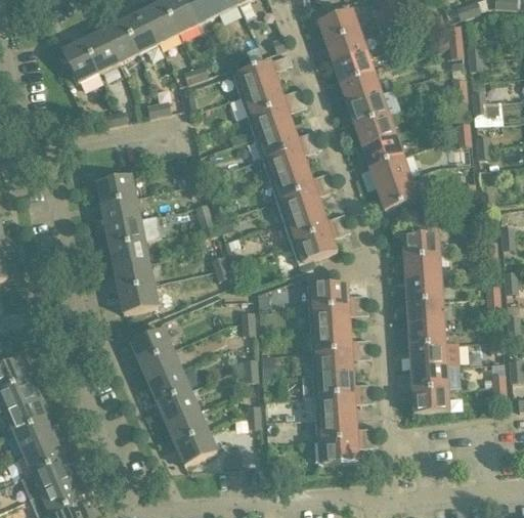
[(165,0),(163,1),(178,33),(199,23),(187,0),(165,0)]
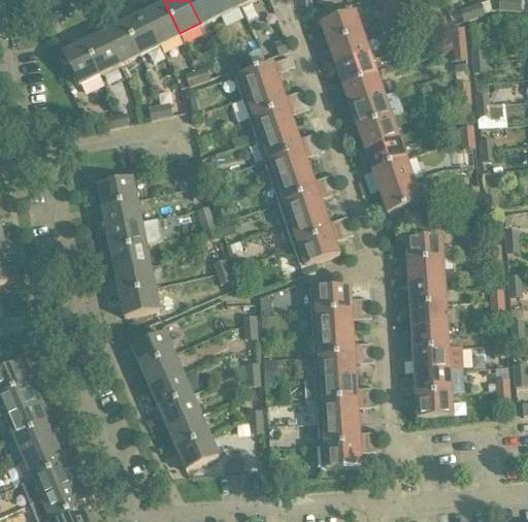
[(220,13),(213,0),(189,0),(200,23),(220,13)]
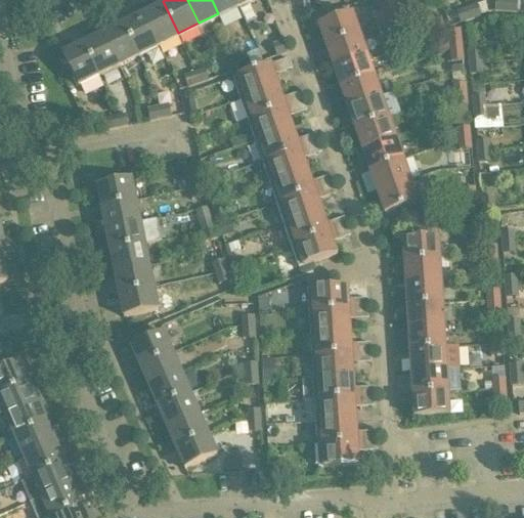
[(212,0),(218,13),(238,3),(236,0),(212,0)]
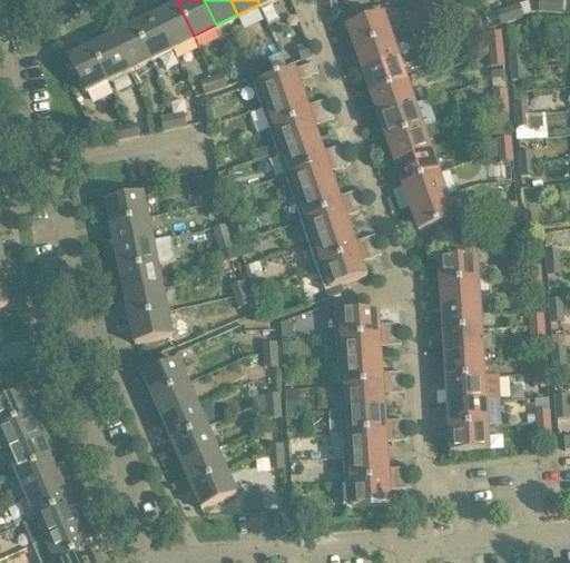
[(413,0),(421,21),(426,19),(438,16),(434,9),(431,0),(413,0)]
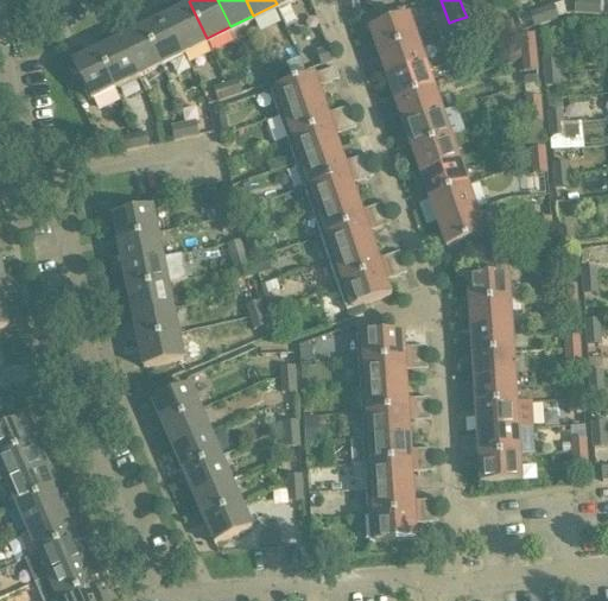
[(555,0),(543,4),(546,18),(559,14),(555,0)]
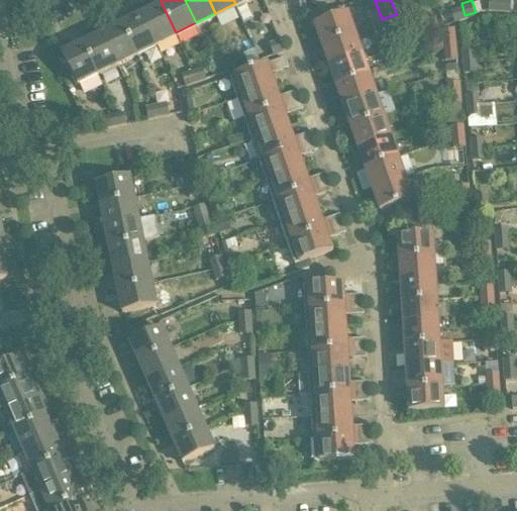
[(498,8),(499,0),(488,0),(487,7),(498,8)]
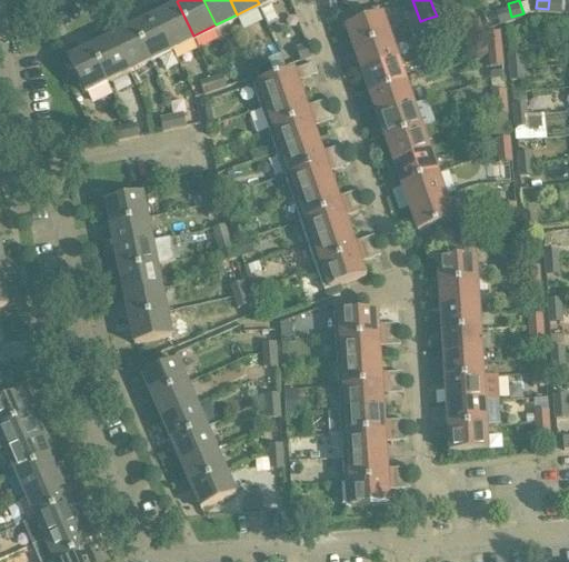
[(549,0),(548,9),(560,9),(561,0),(549,0)]
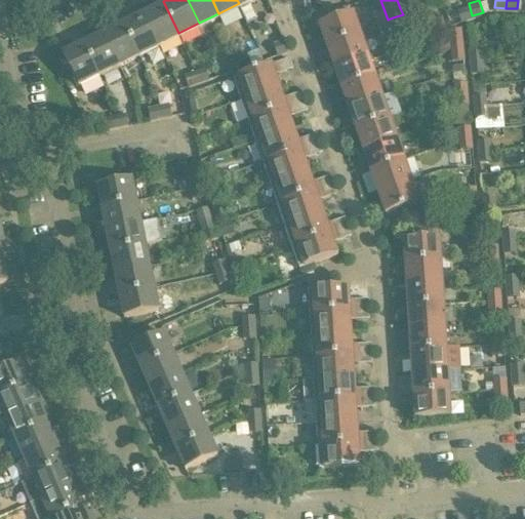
[(178,33),(163,1),(144,10),(159,42),(178,33)]
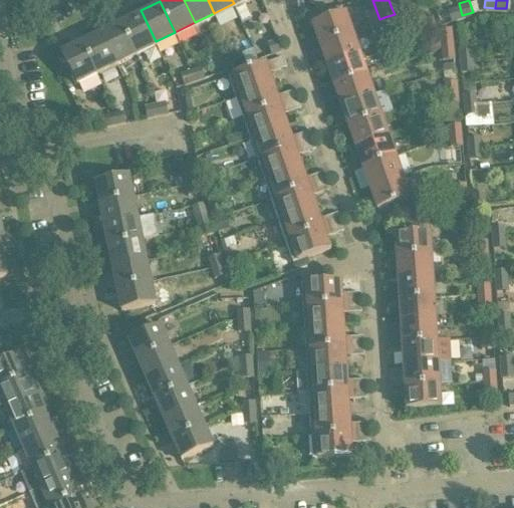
[(462,15),(459,3),(448,6),(451,19),(462,15)]
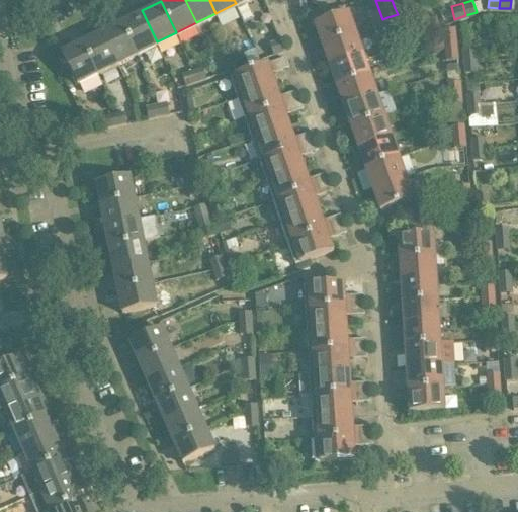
[(339,11),(315,19),(323,41),(356,29),(348,8),(339,11)]
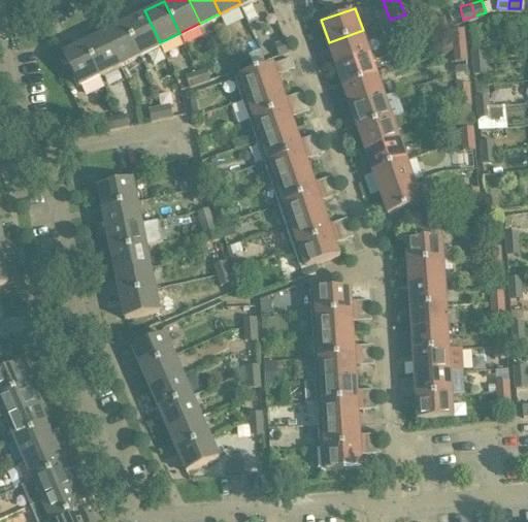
[(160,42),(144,10),(125,20),(140,52),(160,42)]
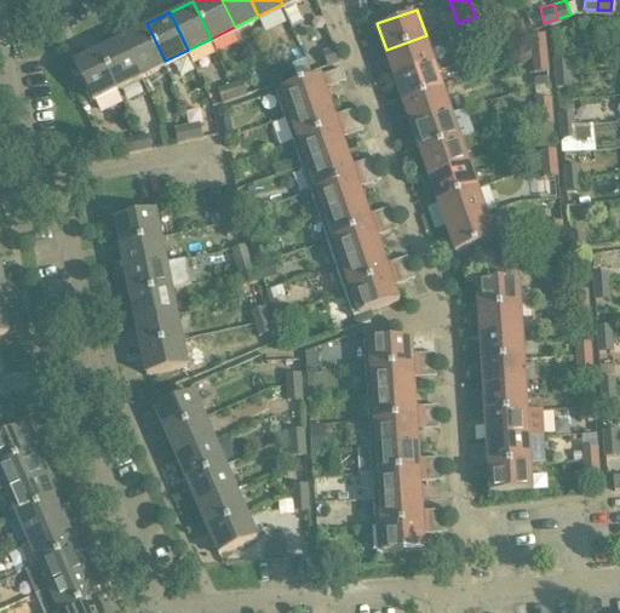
[(521,16),(509,21),(515,35),(527,30),(521,16)]
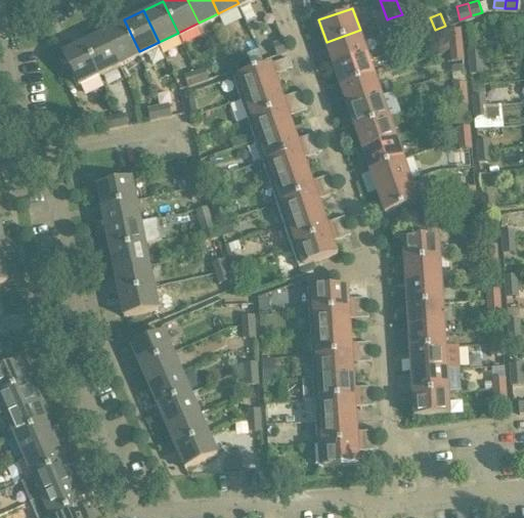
[(124,19),(103,30),(120,61),(139,51),(124,19)]
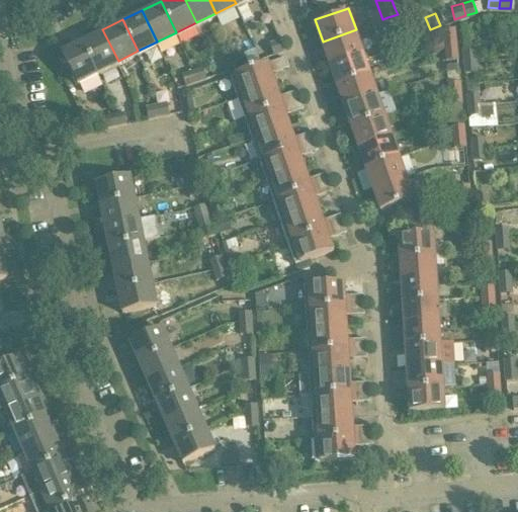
[(455,24),(443,25),(444,46),(457,45),(455,24)]
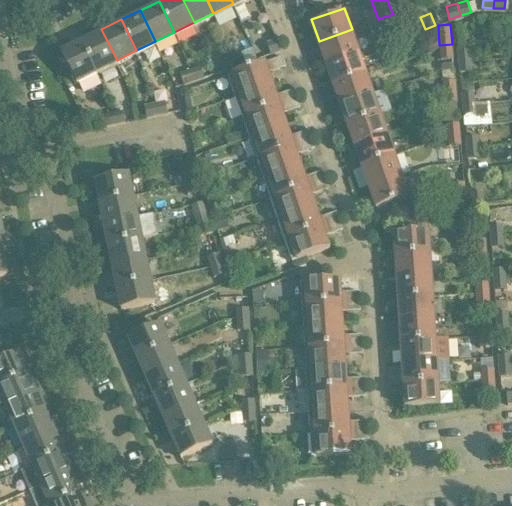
[(101,29),(82,38),(97,70),(117,60),(101,29)]
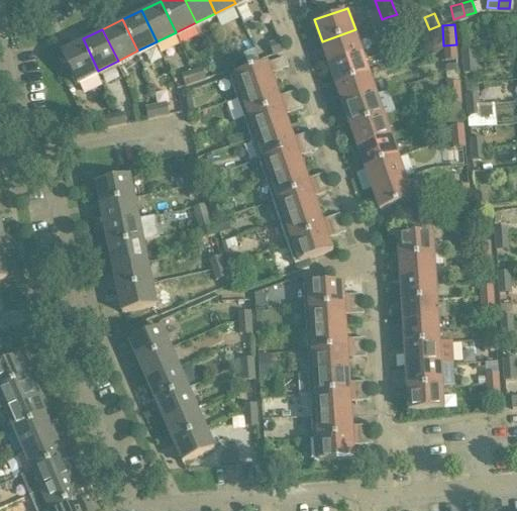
[(363,50),(355,29),(322,41),(329,62),(363,50)]
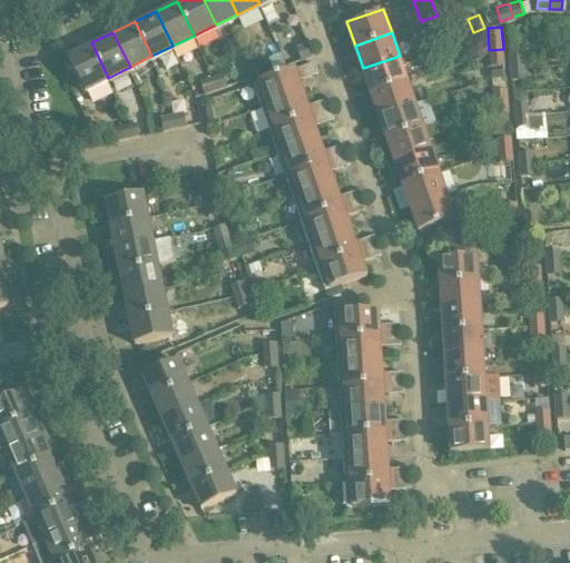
[(313,52),(308,39),(297,43),(302,56),(313,52)]
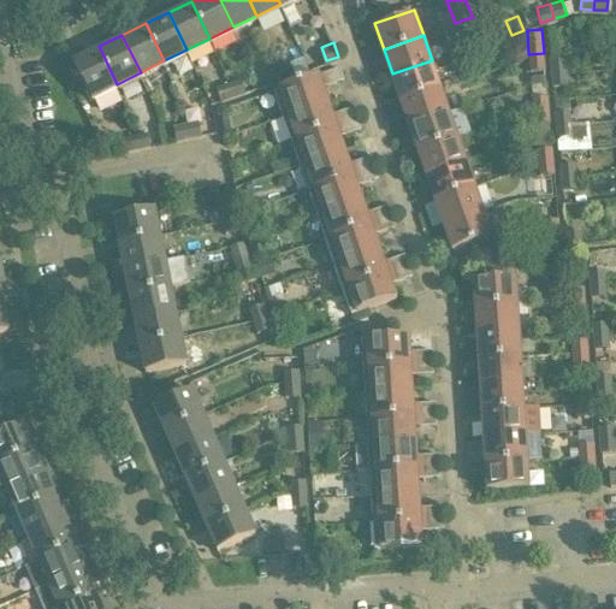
[(117,84),(99,46),(73,58),(93,95),(117,84)]
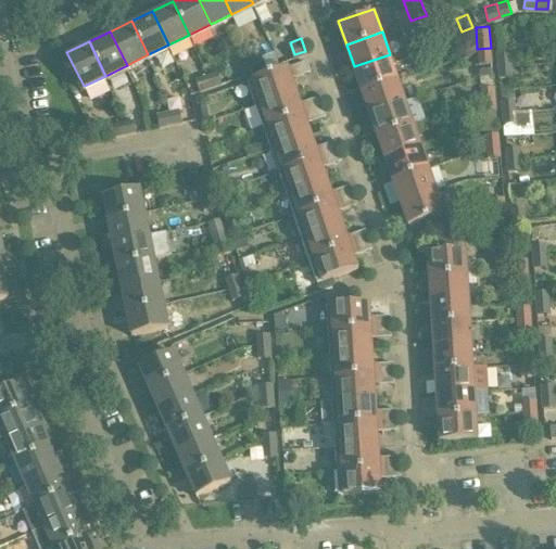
[(491,48),(477,49),(478,61),(491,60),(491,48)]
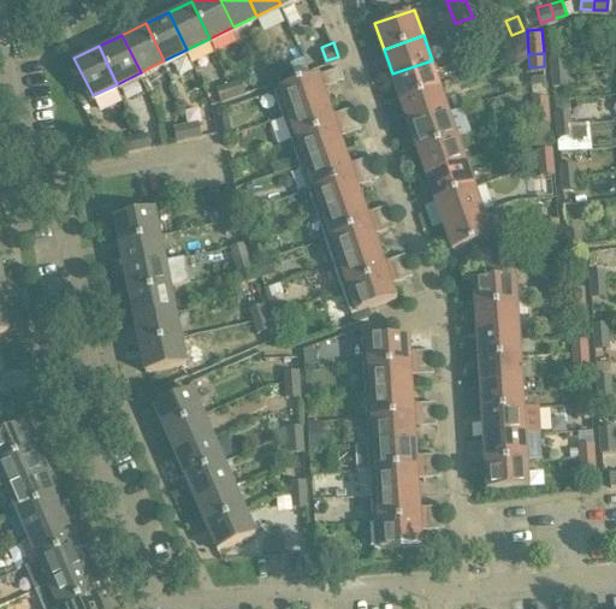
[(551,70),(567,69),(566,55),(550,57),(551,70)]
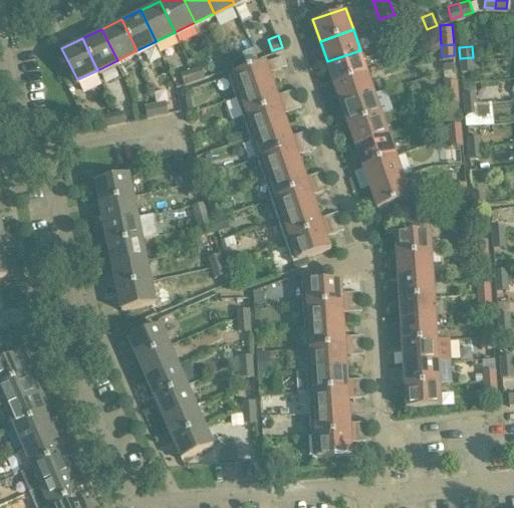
[(232,52),(236,64),(247,60),(243,48),(232,52)]
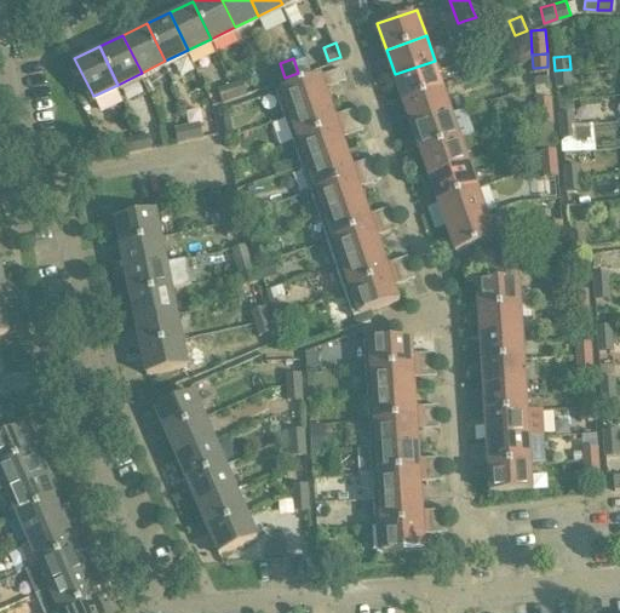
[(443,85),(435,61),(395,74),(403,98),(443,85)]
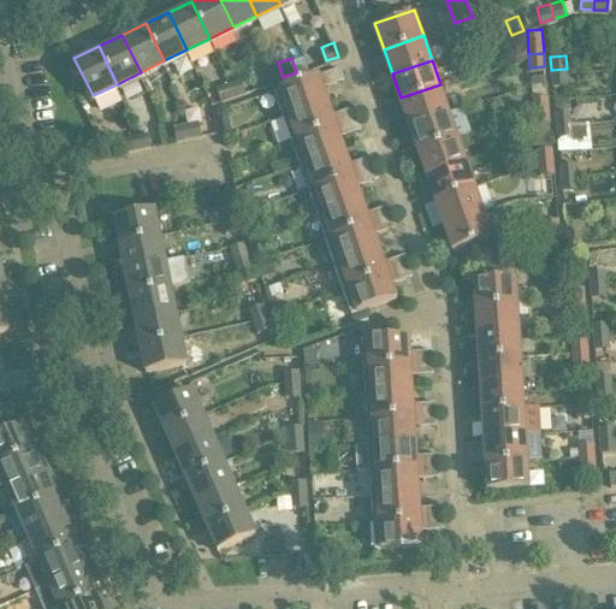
[(283,77),(278,63),(266,66),(271,82),(283,77)]
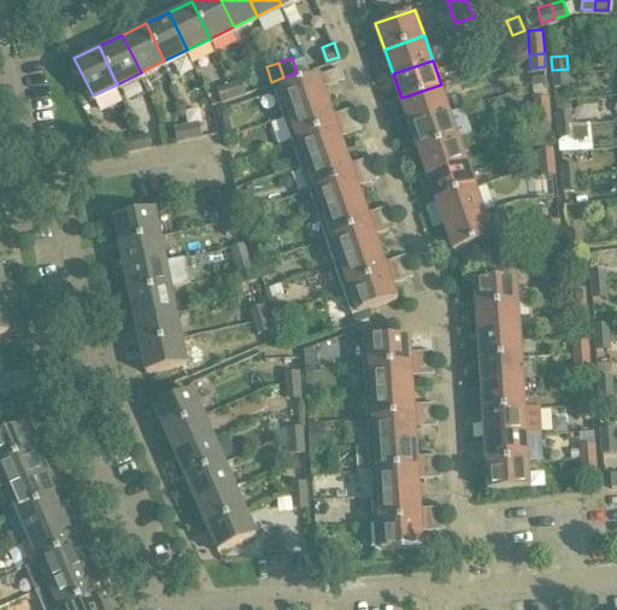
[(283,112),(328,97),(323,83),(345,75),(341,64),(275,87),(283,112)]
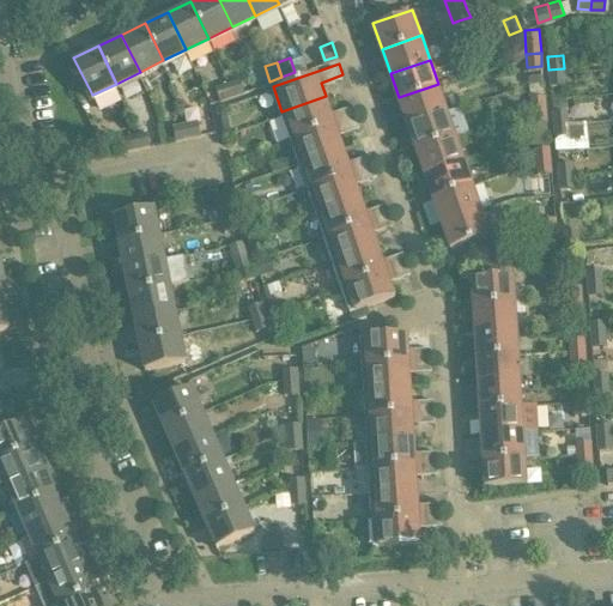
[(564,68),(548,70),(548,82),(564,80),(564,68)]
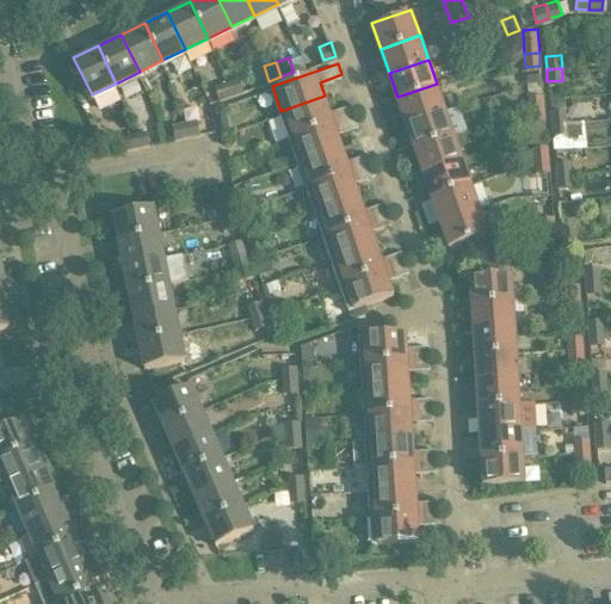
[(227,79),(233,93),(245,90),(240,75),(227,79)]
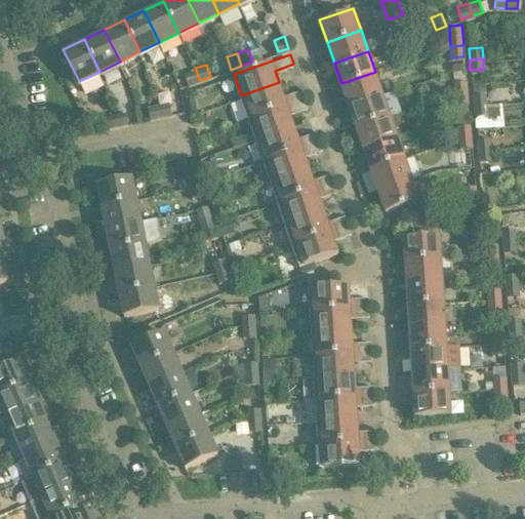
[(200,80),(195,68),(185,72),(189,84),(200,80)]
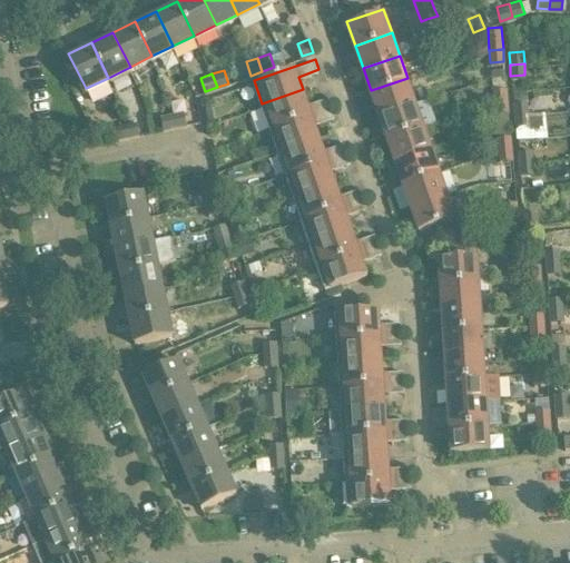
[(415,100),(408,78),(371,90),(379,114),(415,100)]
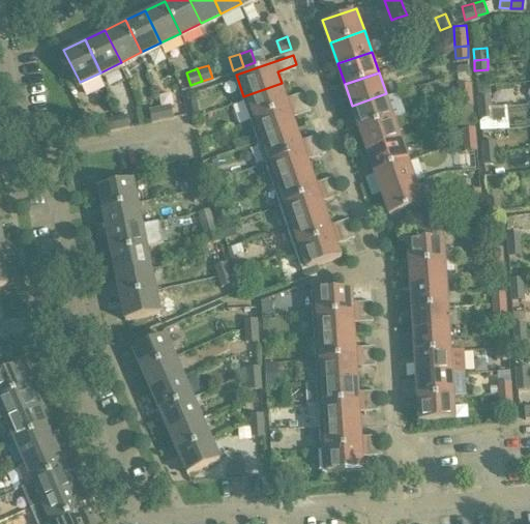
[(459,92),(471,91),(471,80),(458,81),(459,92)]
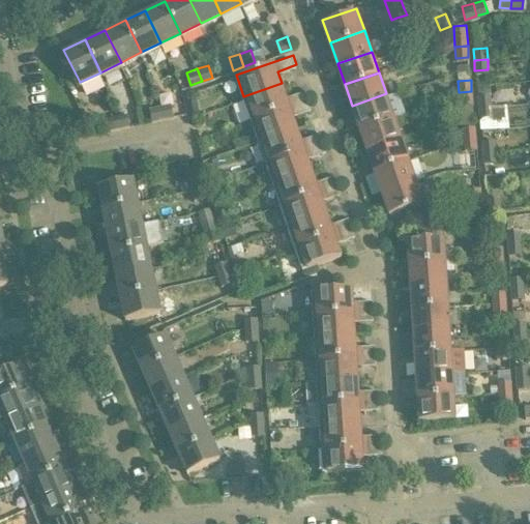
[(286,94),(282,83),(243,96),(251,117),(307,97),(304,88),(286,94)]
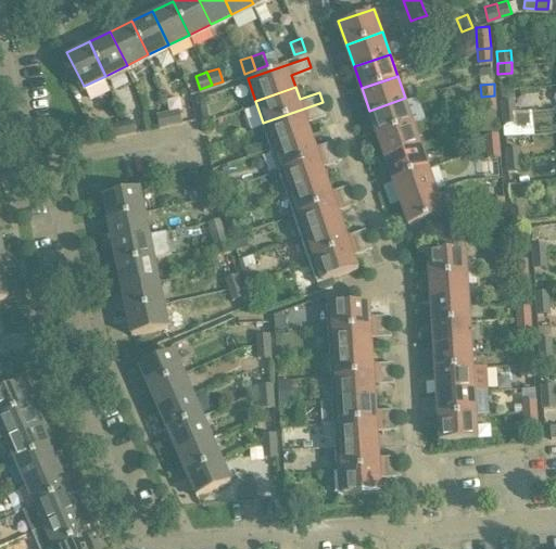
[(418,93),(405,98),(369,111),(377,132),(413,120),(426,115),(418,93)]
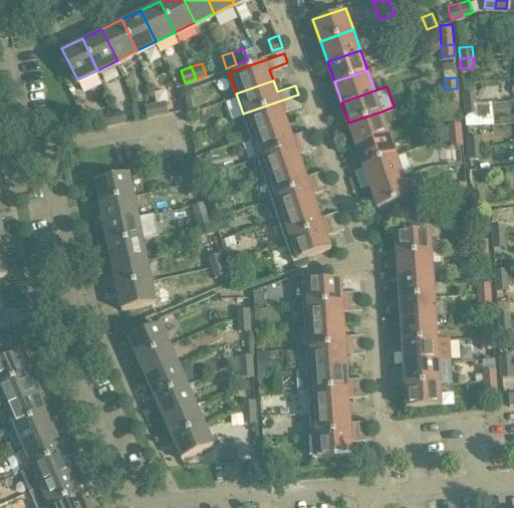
[(457,88),(445,89),(446,100),(458,99),(457,88)]
